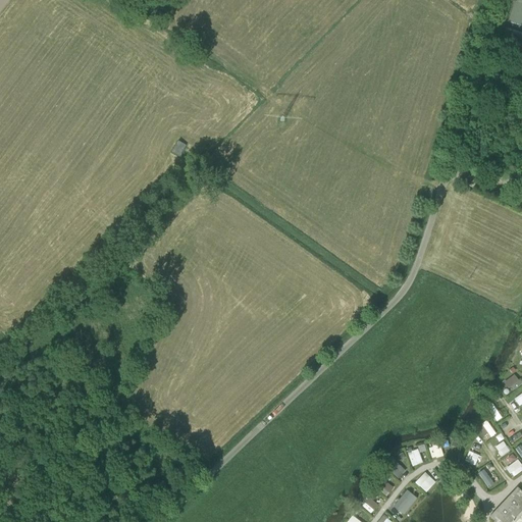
[(521,0),(516,0),(509,22),(521,25),(521,0)]
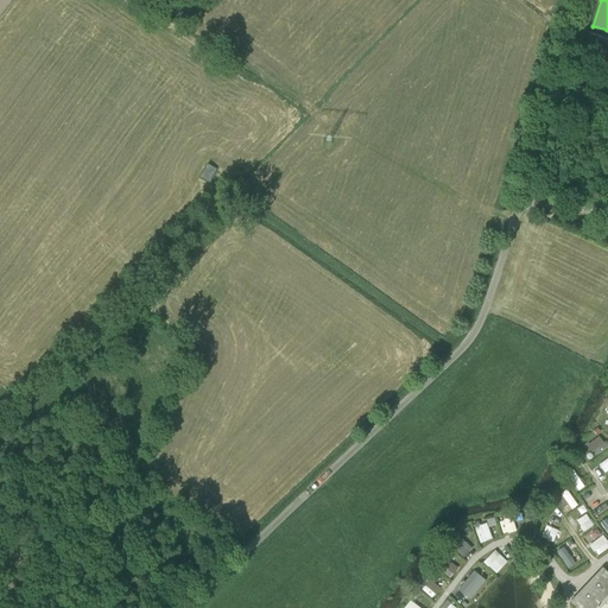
[(584,52),(607,59),(607,56),(607,42),(589,37),(584,52)]
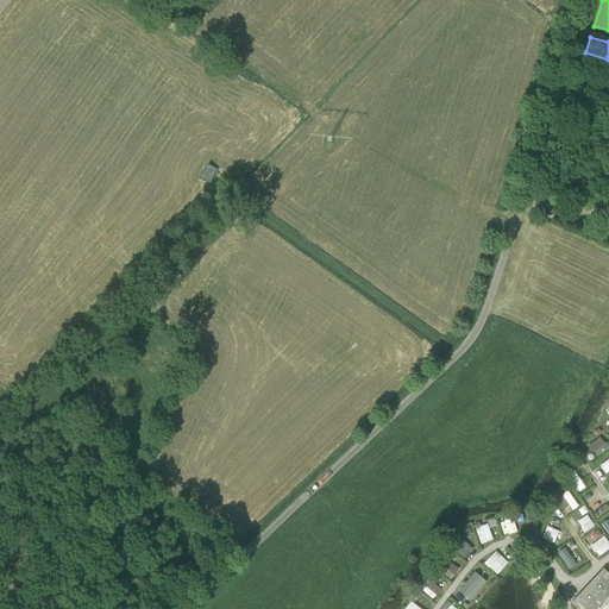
[(577,82),(586,85),(595,60),(584,57),(577,82)]
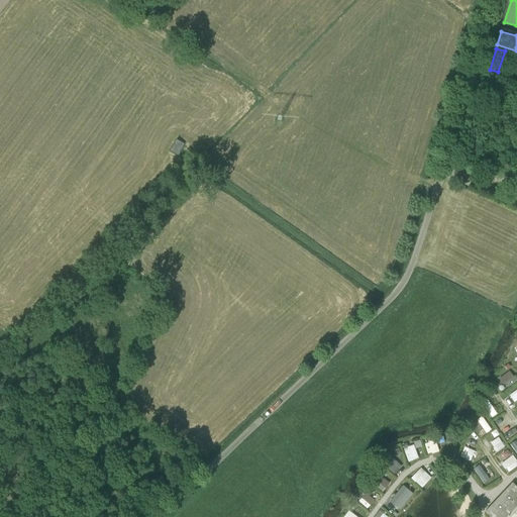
[(183,144),(176,140),(170,151),(177,156),(183,144)]
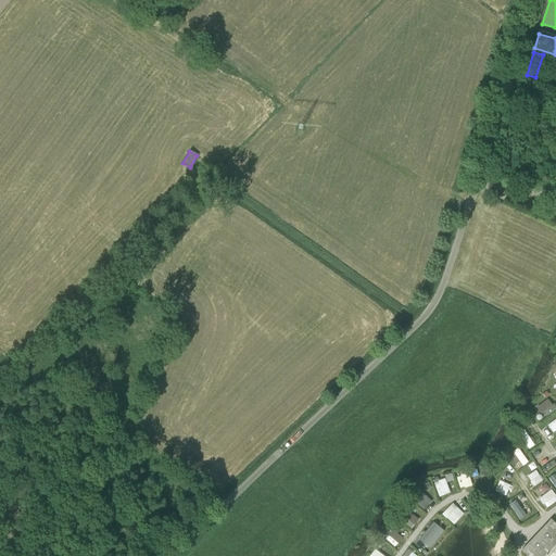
[(538,404),(541,415),(554,411),(550,400),(538,404)]
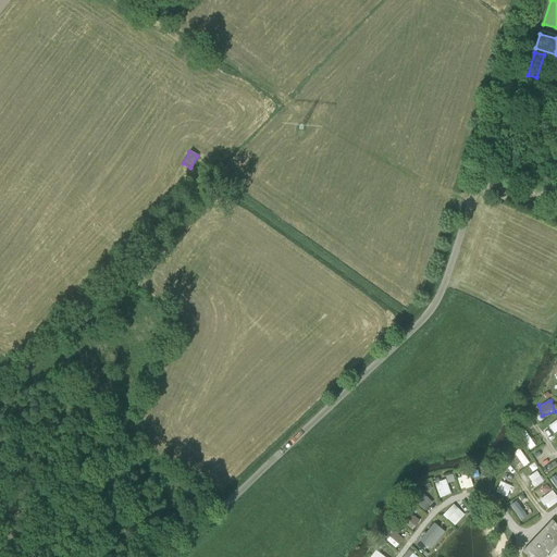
[(551,433),(556,429),(556,419),(546,424),(551,433)]
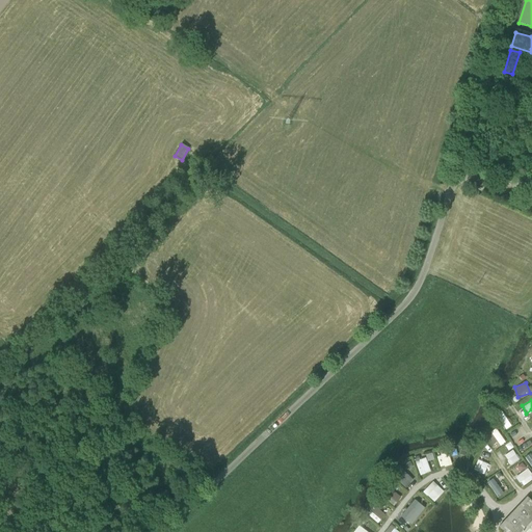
[(503,429),(509,427),(501,409),(496,411),(503,429)]
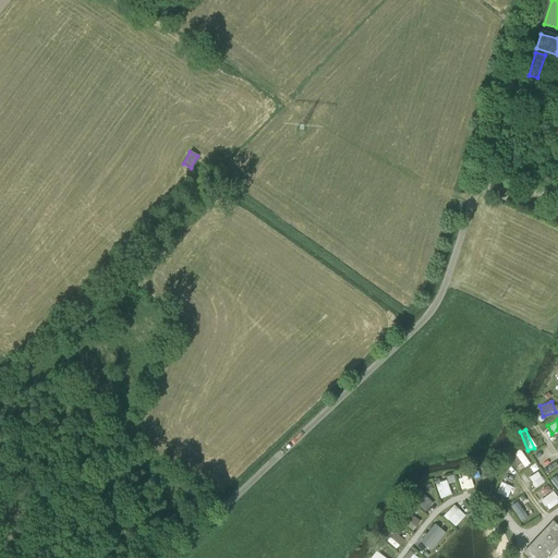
[(513,453),(523,468),(529,464),(519,449),(513,453)]
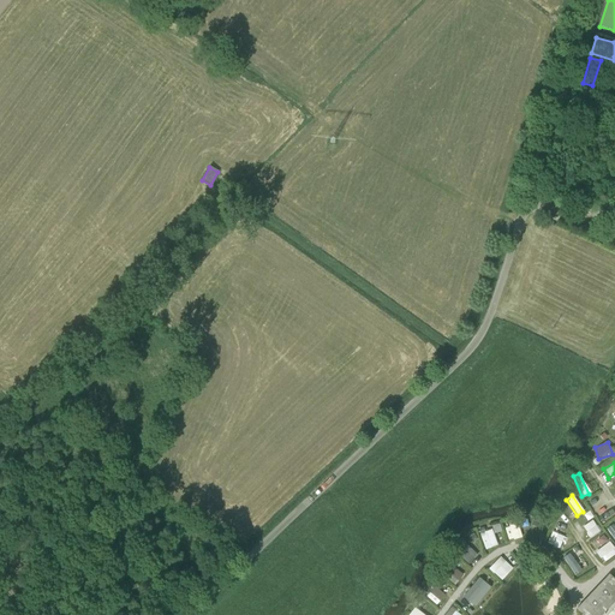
[(592,507),(603,501),(599,495),(589,500),(592,507)]
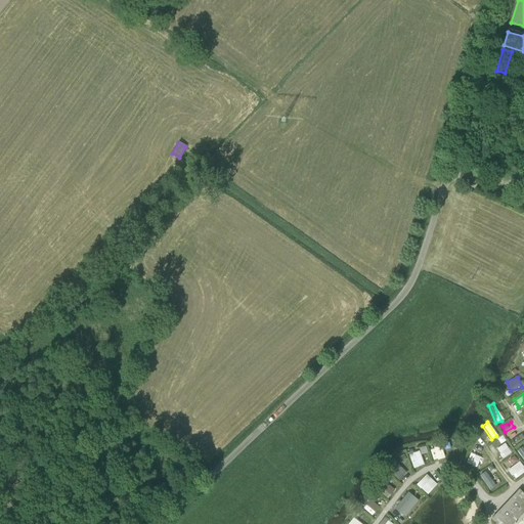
[(504,442),(495,449),(503,459),(511,450),(504,442)]
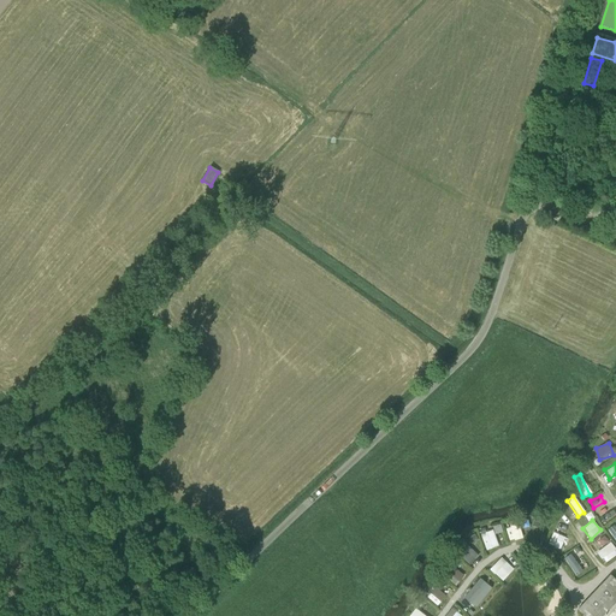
[(605,529),(615,542),(615,521),(605,529)]
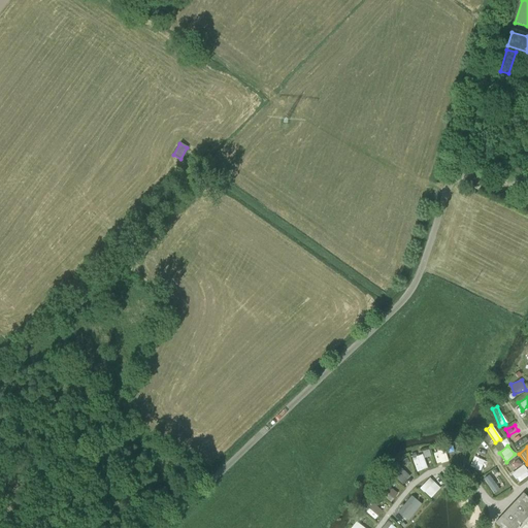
[(432,454),(436,464),(447,460),(442,450),(432,454)]
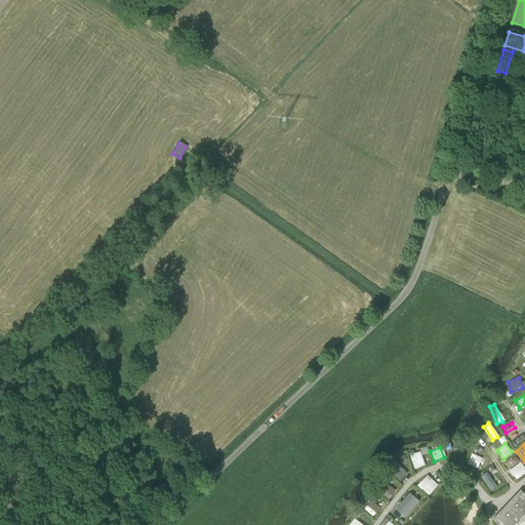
[(476,467),(480,457),(471,453),(468,463),(476,467)]
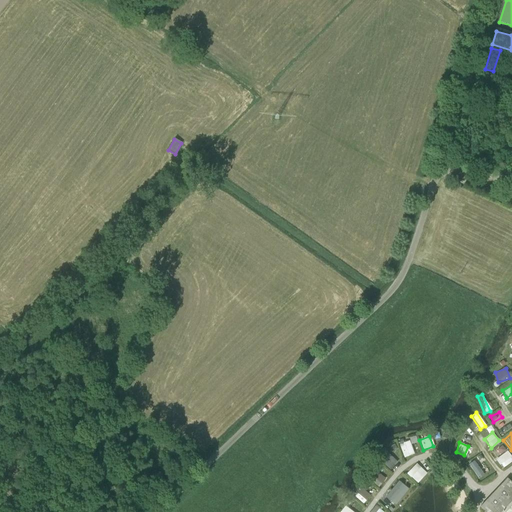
[(501,444),(496,449),(500,454),(505,449),(501,444)]
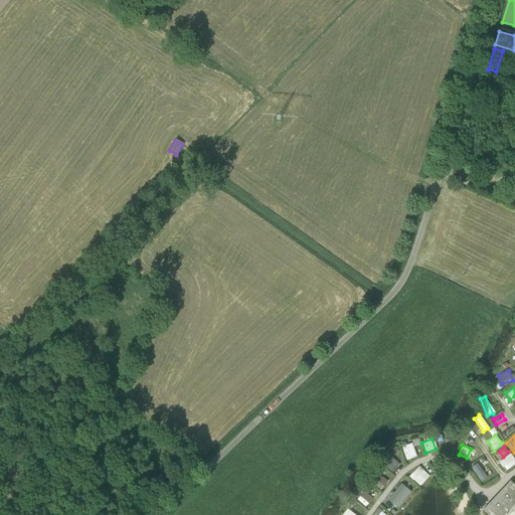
[(514,462),(510,453),(498,461),(504,471),(514,464),(514,462)]
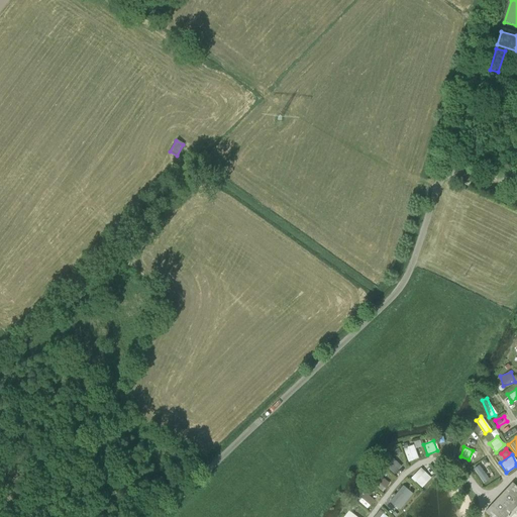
[(392,475),(400,467),(388,455),(381,463),(392,475)]
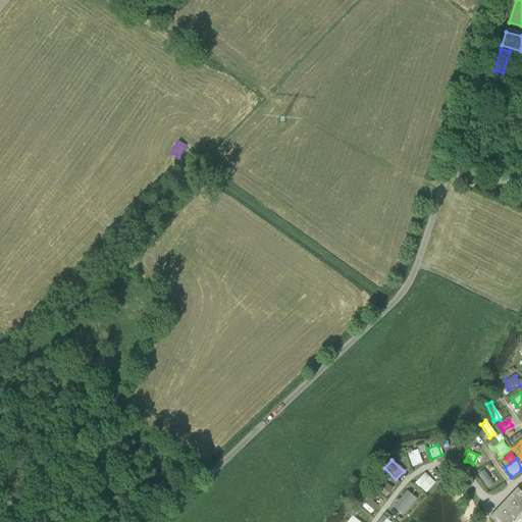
[(484,469),(478,471),(485,488),(491,485),(484,469)]
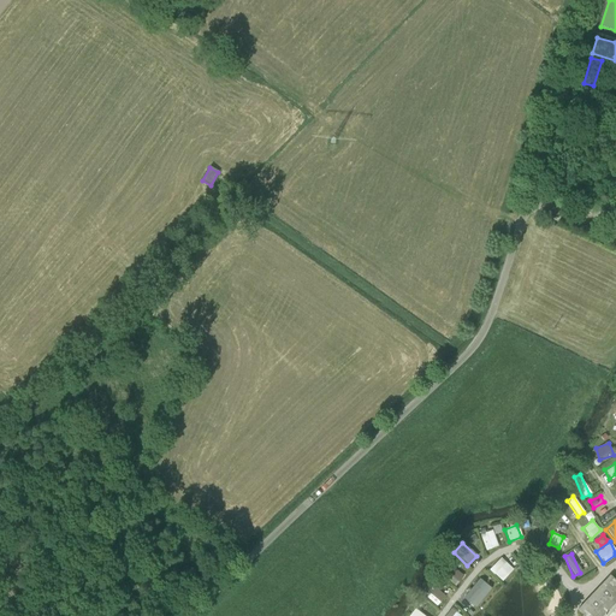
[(499,556),(486,567),(501,581),(513,569),(499,556)]
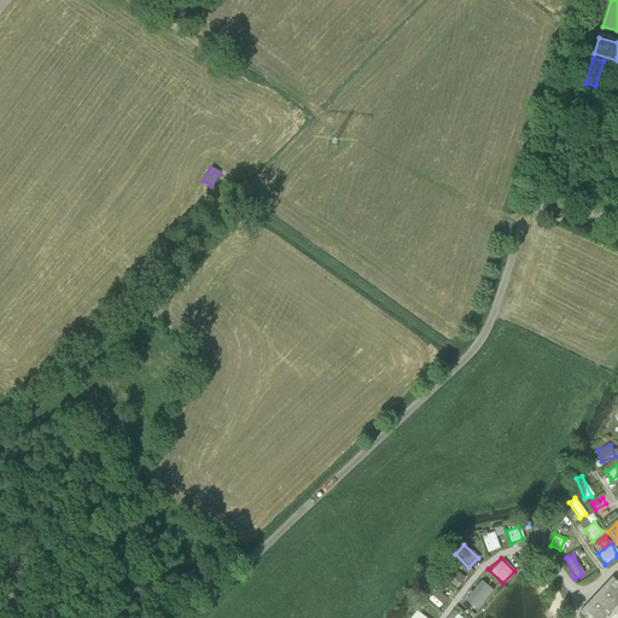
[(447,576),(459,583),(464,577),(450,569),(447,576)]
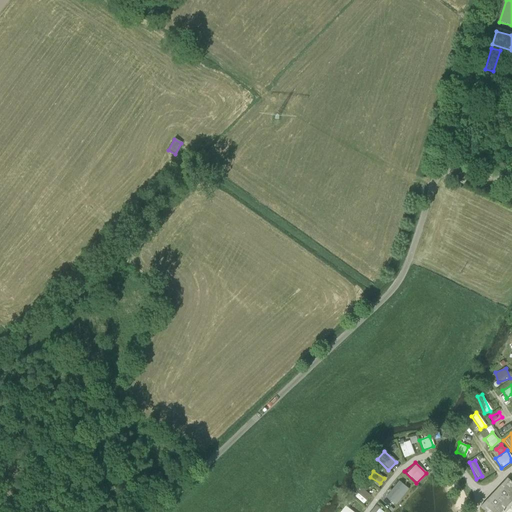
[(493,493),(497,497),(504,489),(506,490),(509,487),(511,490),(511,500),(507,506),(510,509),(511,506),(511,484),(507,479),(493,493)]
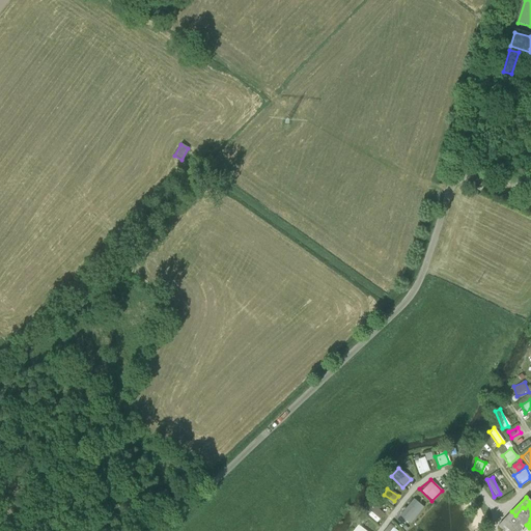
[(412,498),(397,514),(409,524),(423,507),(412,498)]
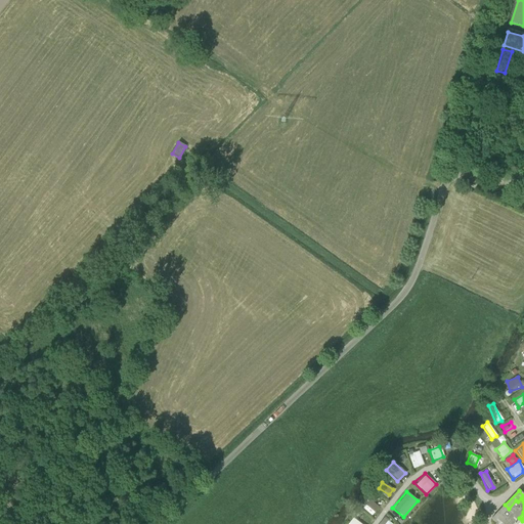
[(370,515),(378,507),(368,498),(361,508),(370,515)]
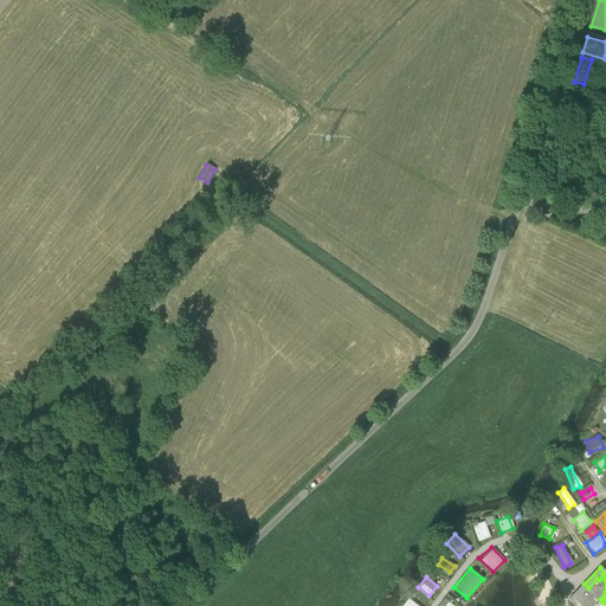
[(578,604),(580,605),(592,605),(600,599),(605,592),(605,580),(603,577),(599,580),(597,579),(588,588),(579,598),(581,599),(578,604)]
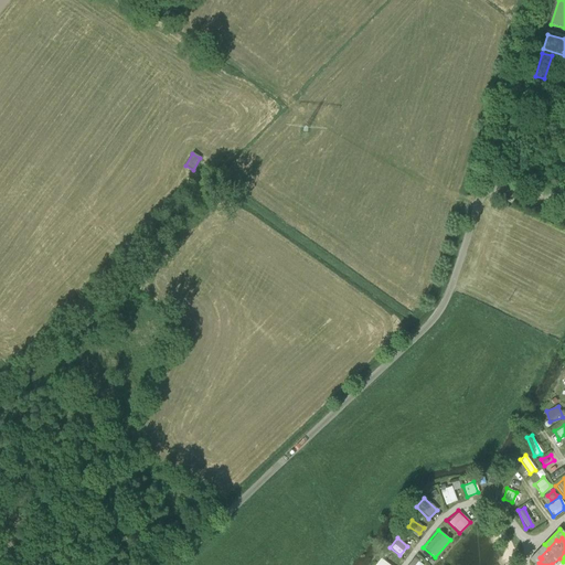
[(540,557),(548,548),(544,544),(530,558),(535,564),(558,564),(563,562),(560,558),(552,564),(541,564),(539,563),(542,558),(540,557)]
